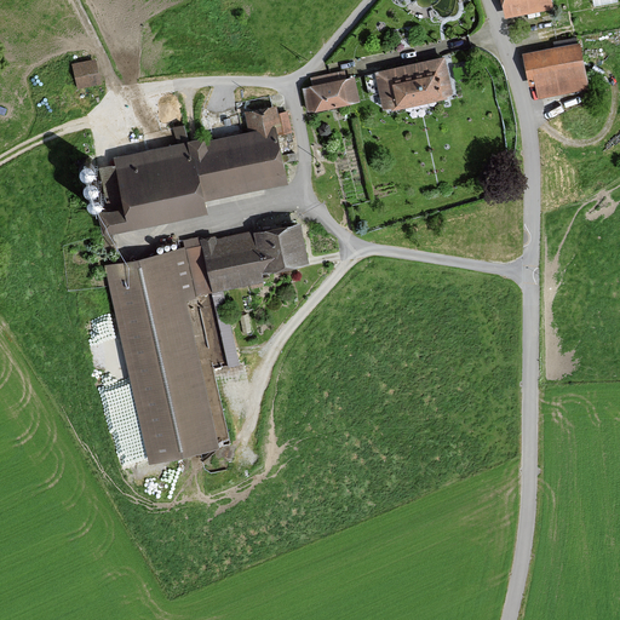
[(546,0),(498,0),(503,18),(549,10),(546,0)]
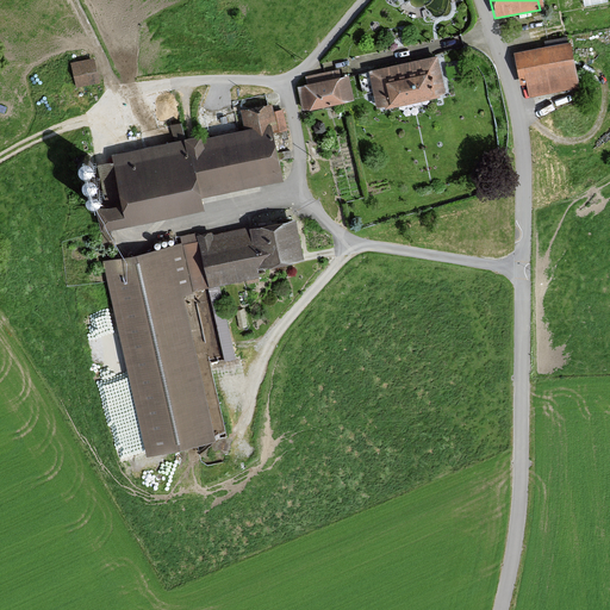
[(567,42),(512,53),(518,85),(524,83),(527,95),(577,86),(567,42)]
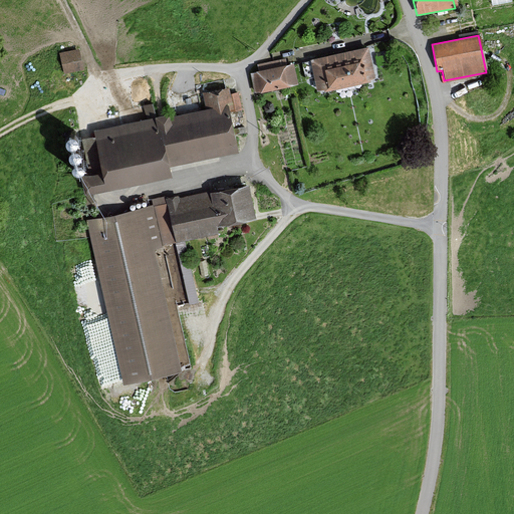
[(316,90),(372,77),(365,46),(309,59),(316,90)]
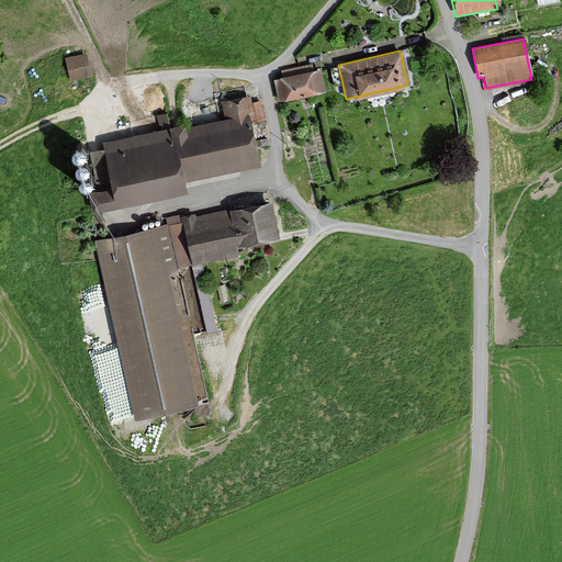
[(68,55),(68,66),(91,65),(90,54),(68,55)]
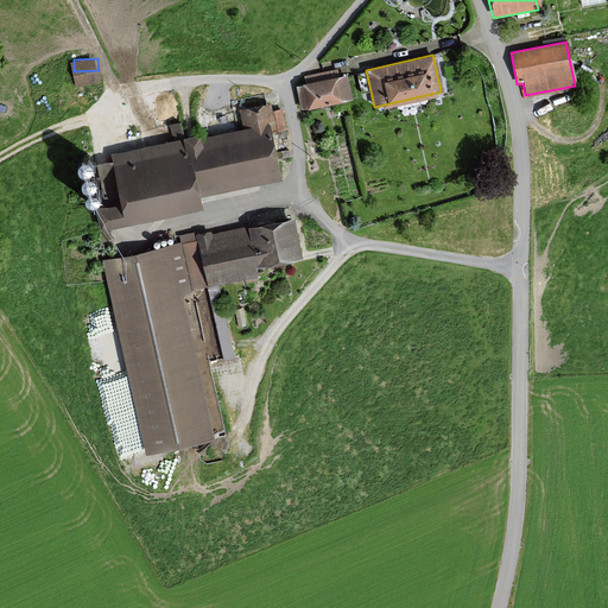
[(299,109),(349,99),(344,74),(337,76),(335,69),(303,76),(305,83),(295,86),(299,109)]
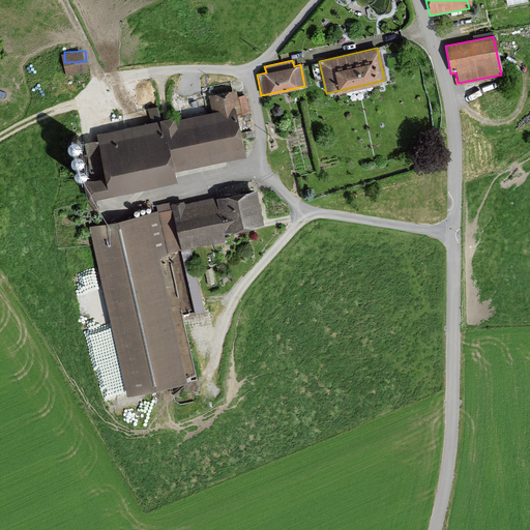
[(172,173),(244,157),(235,117),(240,116),(234,88),(205,94),(208,113),(173,120),(173,117),(92,135),(101,176),(80,181),(84,199),(173,179),(172,173)]
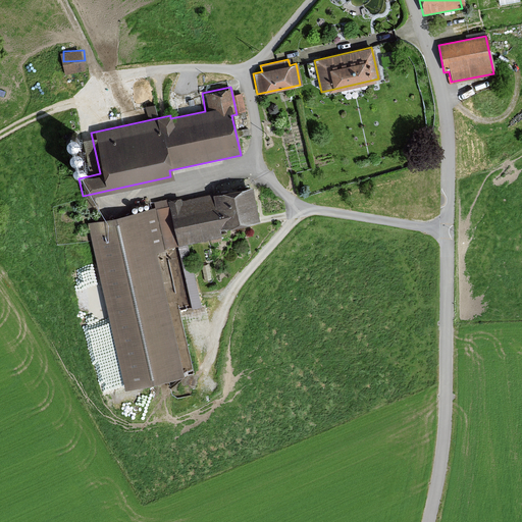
[(217,228),(257,220),(250,187),(86,221),(120,389),(188,375),(173,311),(199,306),(186,244),(218,237),(217,228)]
